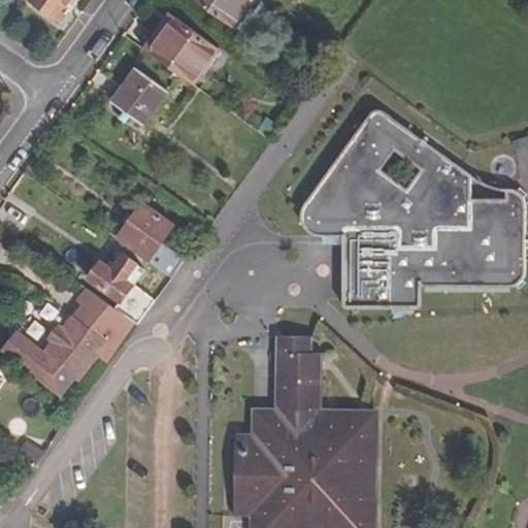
[(66,3),(68,0),(31,0),(54,17),(64,2),(66,3)]
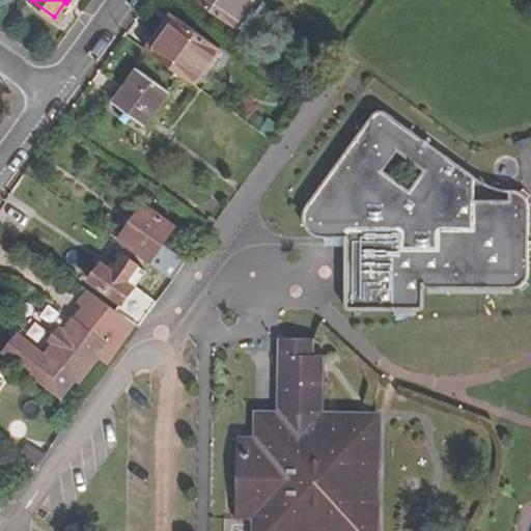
[(199,0),(233,25),(251,0),(199,0)]
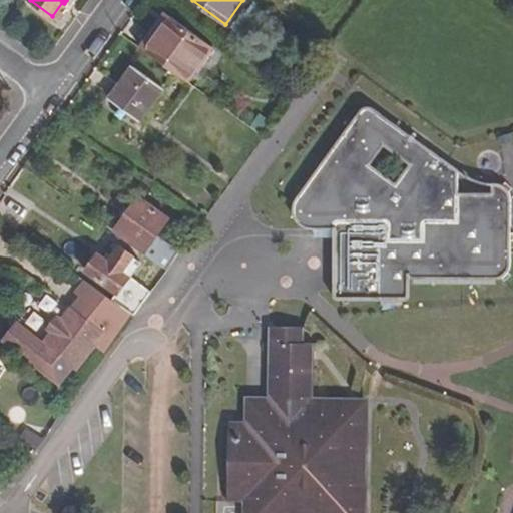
[(186,77),(210,43),(171,14),(146,49),(186,77)]
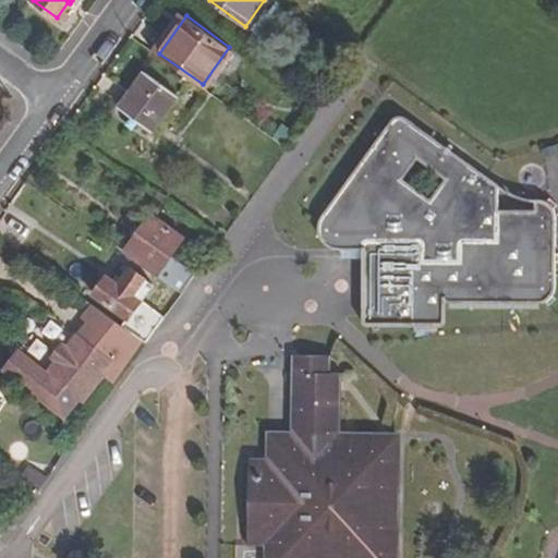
[(149,134),(177,96),(145,72),(118,109),(149,134)]
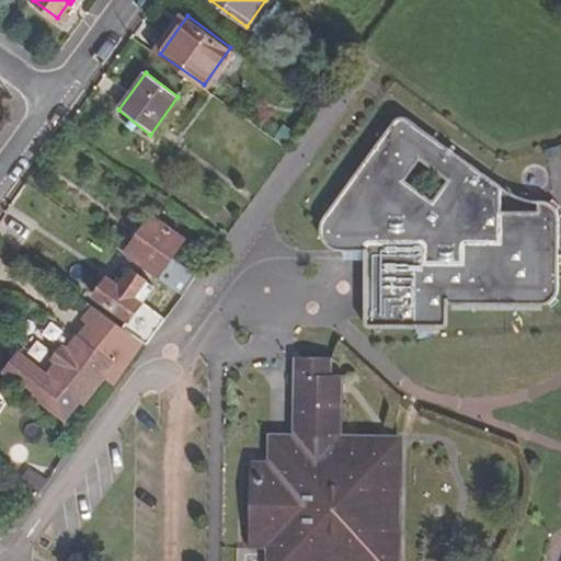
[(499,186),(404,118),(399,118),(395,119),(390,122),(322,216),(319,222),(317,228),(317,231),(317,233),(319,238),(336,254),(362,256),(359,332),(442,335),(444,312),(541,310),(548,308),(551,313),(559,307),(556,302),(558,299),(557,268),(560,268),(560,261),(556,261),(554,218),(553,209),(560,201),(551,194),(545,203),(538,202),(539,213),(499,213),(499,186)]
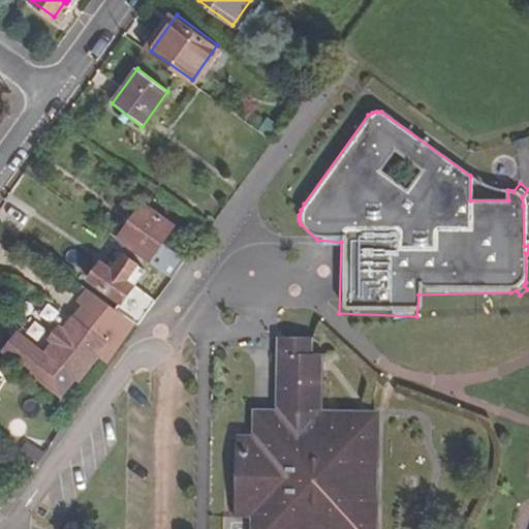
[(152,260),(177,226),(146,204),(121,238),(152,260)]
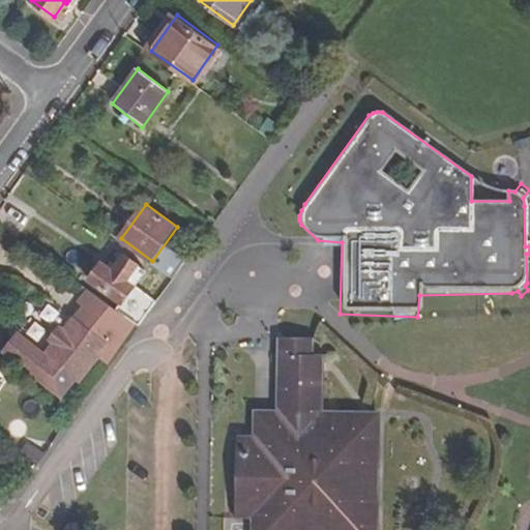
[(121,301),(123,299),(145,269),(123,254),(112,269),(101,261),(89,277),(121,301)]
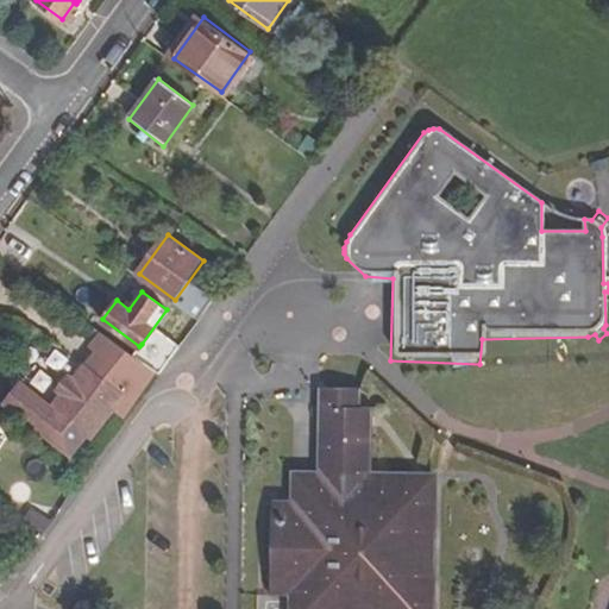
[(136,358),(132,356),(108,337),(99,349),(127,370),(136,358)]
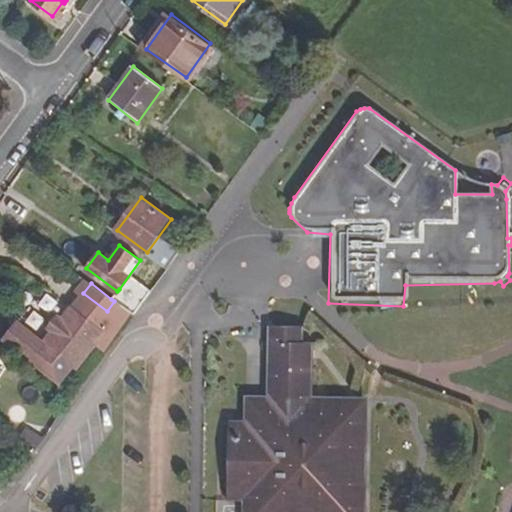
[(114,301),(126,310),(131,314),(139,303),(119,289),(117,291),(111,299),(114,301)]
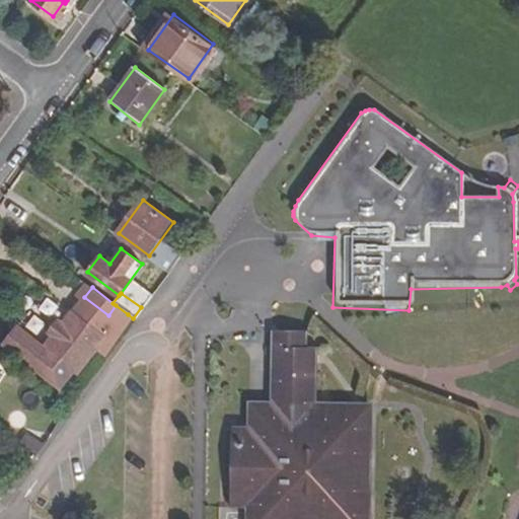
[(101,350),(128,314),(116,305),(108,315),(97,330),(69,310),(62,320),(56,316),(46,330),(51,335),(43,347),(70,367),(75,370),(94,344),(101,350)]
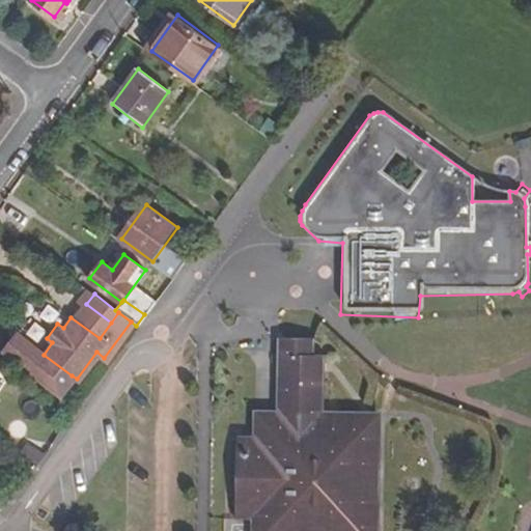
[(359,530),(369,523),(372,415),(359,401),(318,400),(319,340),(307,339),(306,322),(268,320),(266,397),(260,396),(259,422),(249,422),(232,422),(231,498),(263,500),(291,530),(359,530)]
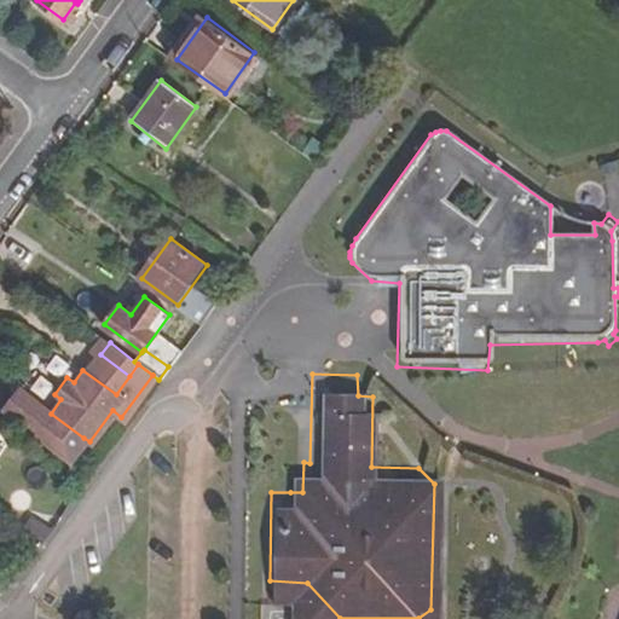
[(84,438),(51,414),(18,389),(3,410),(69,458),(84,438)]
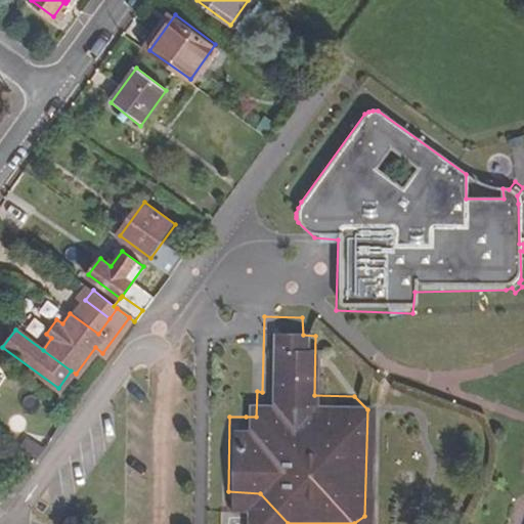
[(256,417),(257,391),(247,391),(246,417),(256,417)]
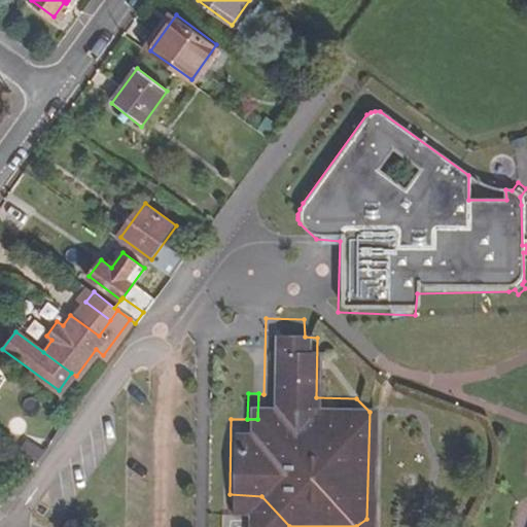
[(356,398),(370,412),(371,399),(356,398)]
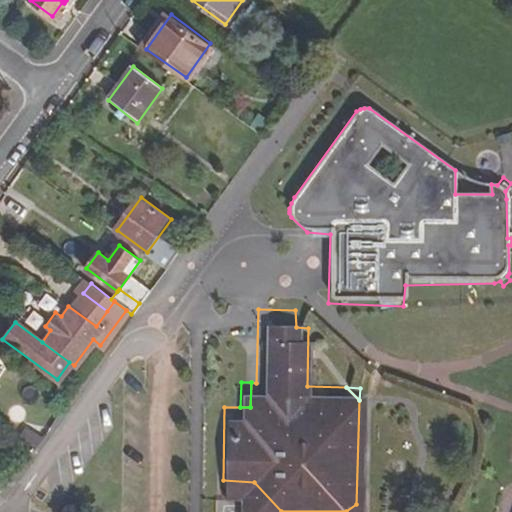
[(281,511),(254,482),(223,480),(223,485),(239,486),(239,511),(281,511)]
